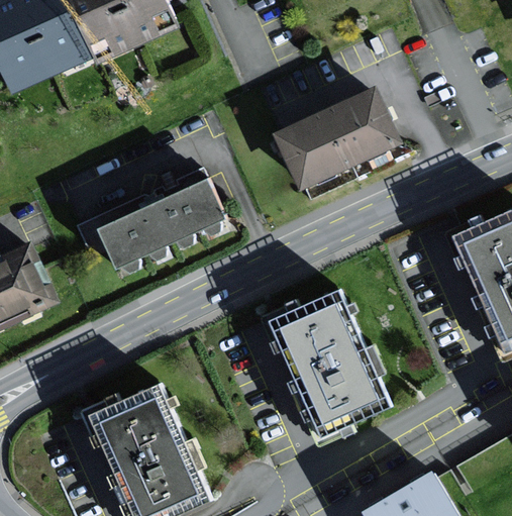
[(0,65),(13,97),(97,62),(71,0),(0,0),(0,65)]
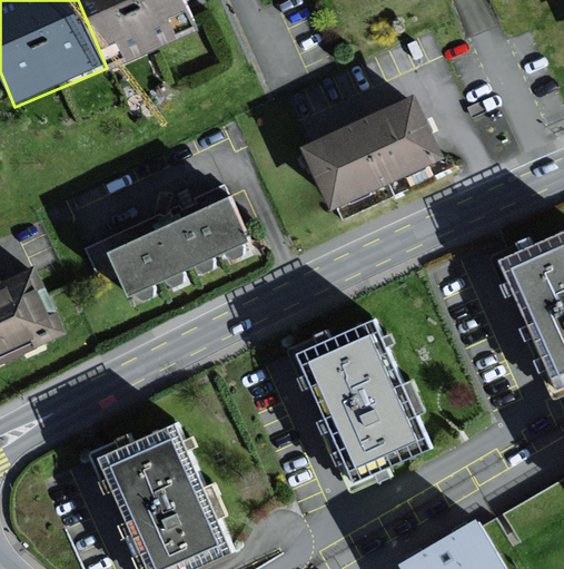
[(78,0),(107,68),(109,74),(206,33),(190,0),(78,0)]
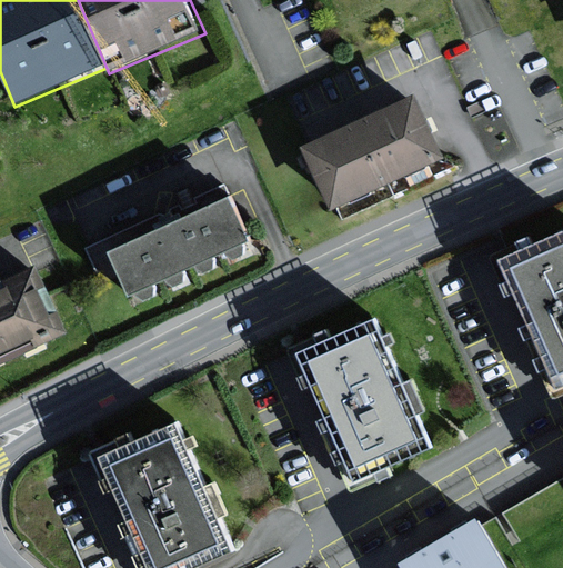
[(406,99),(300,148),(327,205),(432,156),(406,99)]
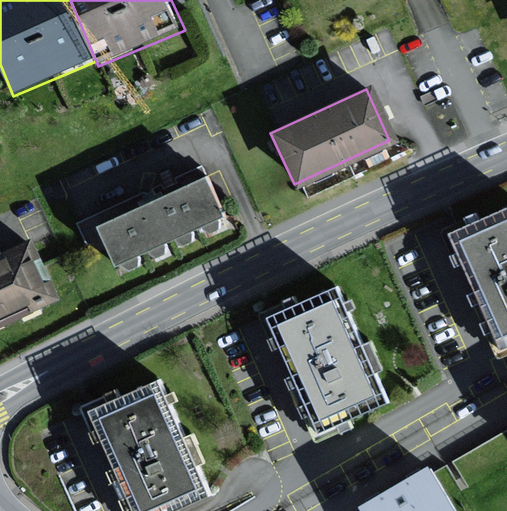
[(203,167),(90,220),(114,270),(226,218),(203,167)]
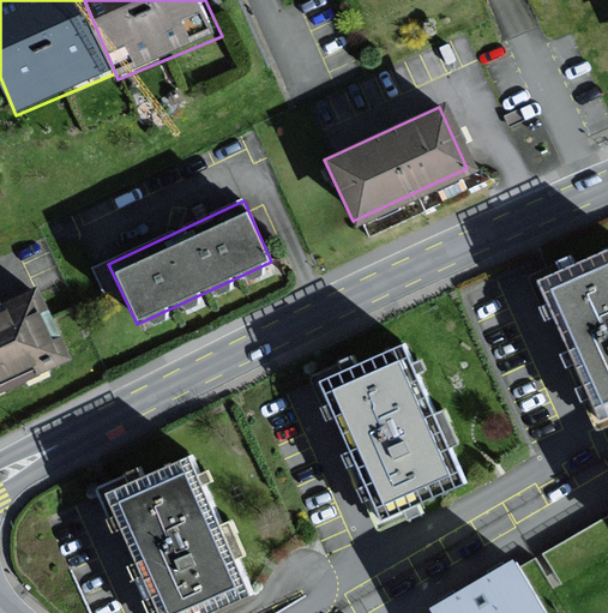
[(607,248),(543,276),(606,421),(607,419),(607,248)]
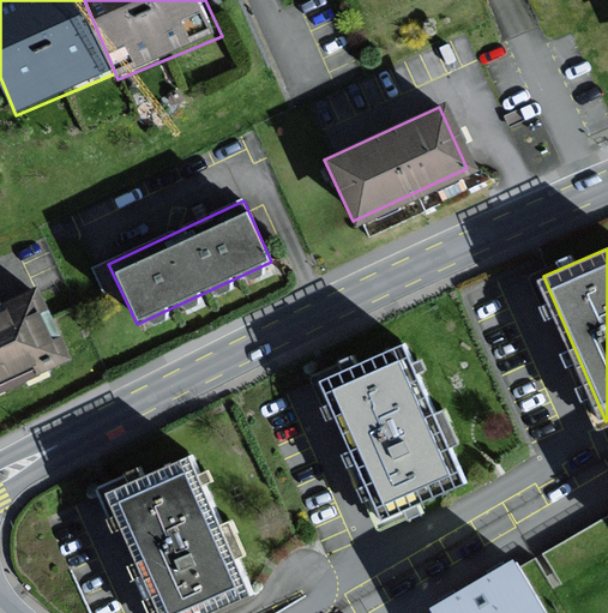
[(31,290),(0,304),(0,384),(62,356),(31,290)]
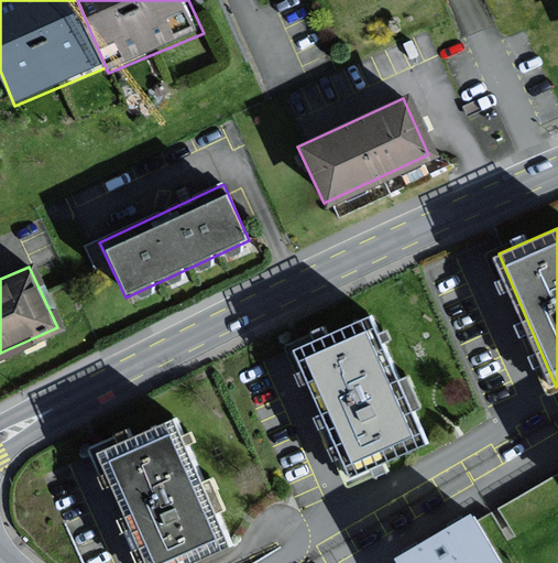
[(371,312),(293,347),(351,476),(425,443),(412,412),(423,407),(409,376),(401,380),(384,342),(393,337),(387,327),(380,331),(371,312)]
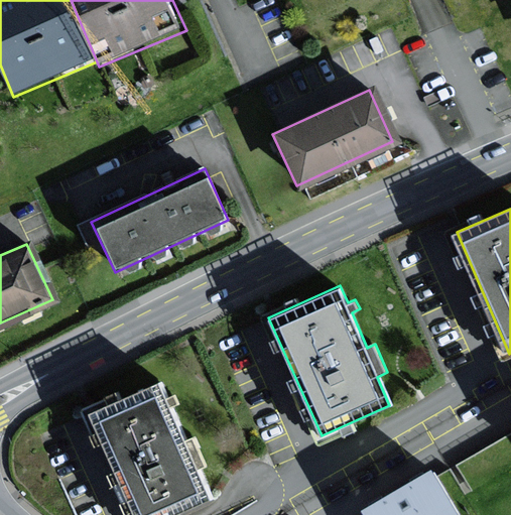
[(160,394),(155,382),(86,412),(130,514),(163,514),(204,498),(192,469),(201,465),(185,429),(178,431),(166,403),(172,401),(168,391),(160,394)]
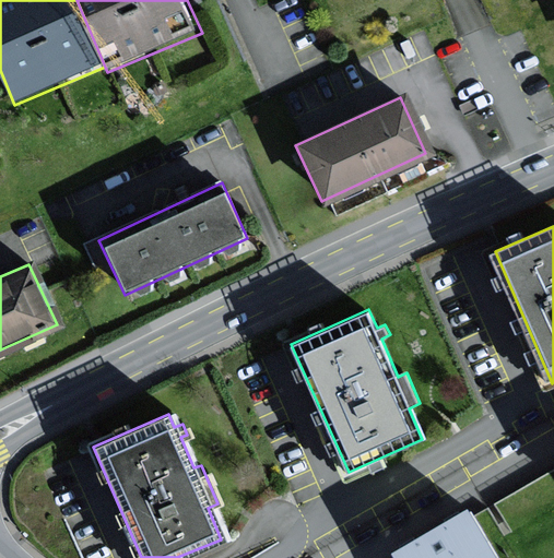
[(494,557),(463,506),(389,549),(395,557),(494,557)]
